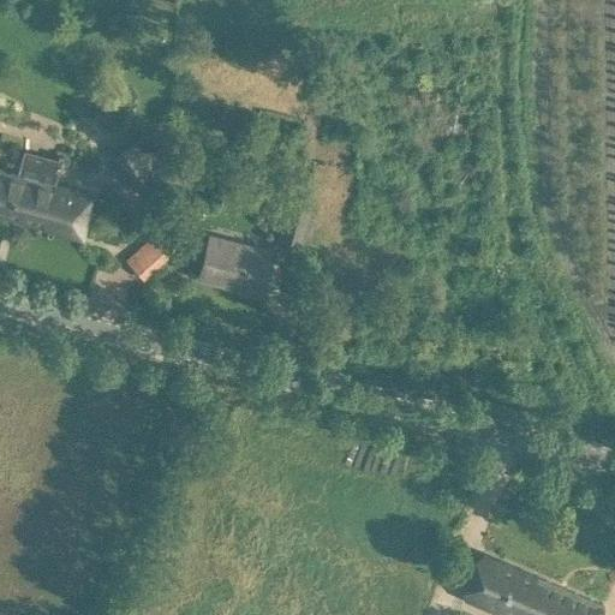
[(135,141),(114,154),(135,187),(153,175),(166,177),(167,150),(154,150),(154,156),(144,155),(141,149),(135,141)]
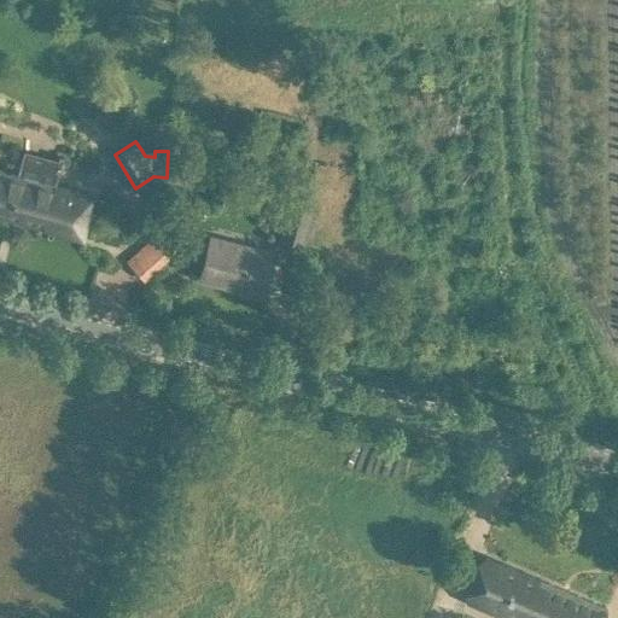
[(0,214),(42,226),(82,237),(83,231),(93,194),(54,185),(54,184),(0,169),(0,214)]
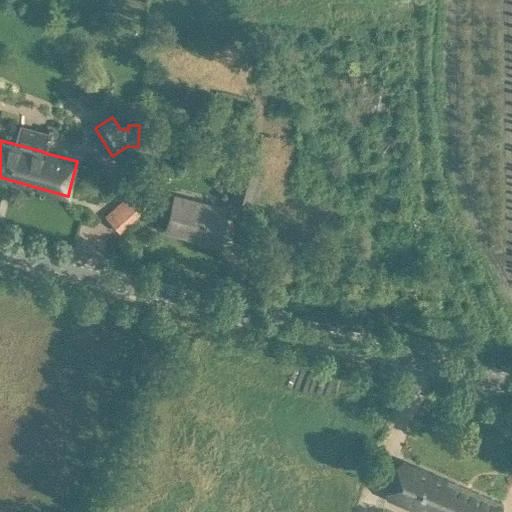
[(240,169),(232,197),(249,202),(257,174),(240,169)]
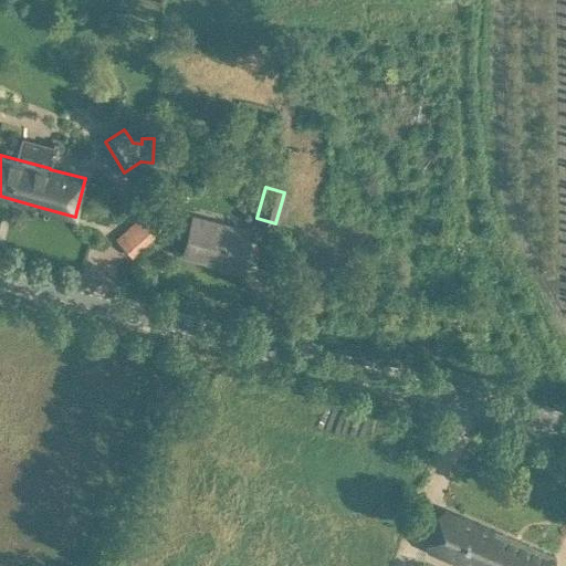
[(116,239),(129,253),(130,254),(169,219),(156,202),(116,239)]
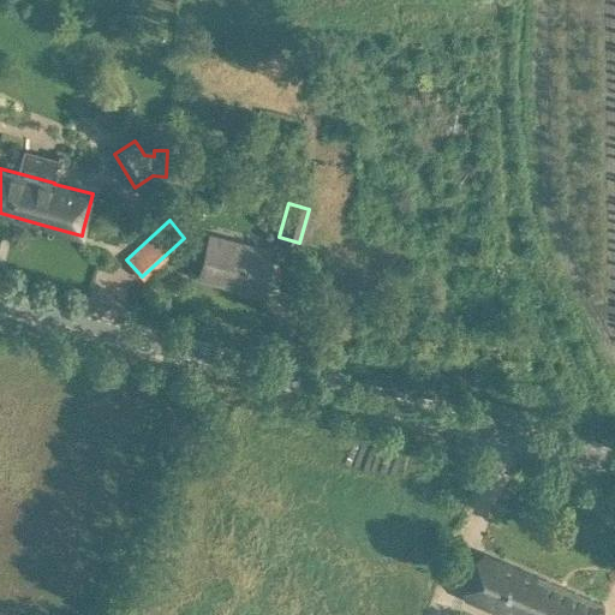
[(270,251),(209,236),(198,275),(226,282),(228,276),(261,285),(270,251)]
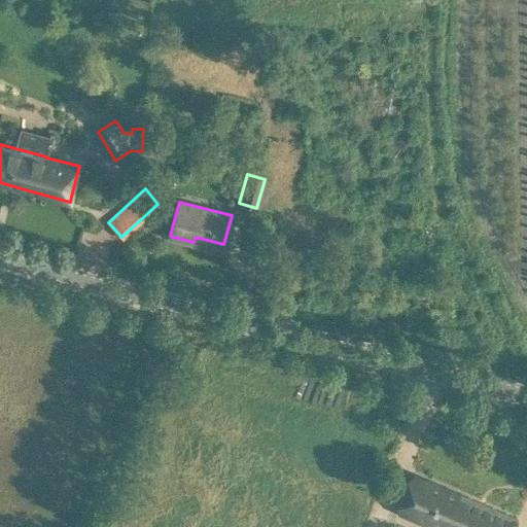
[(513,526),(518,517),(414,473),(398,511),(436,526),(513,526)]
